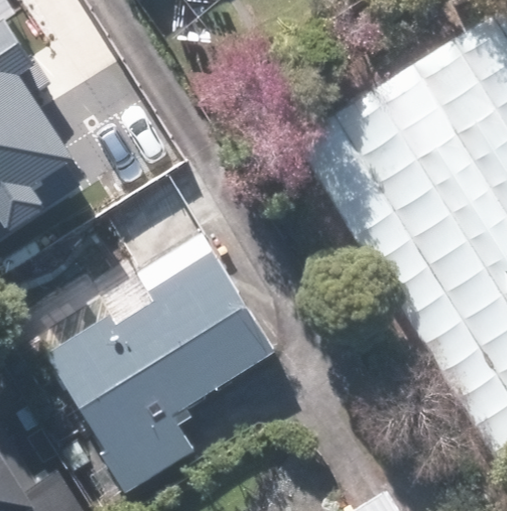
[(506,7),(299,132),(506,479),(506,7)]
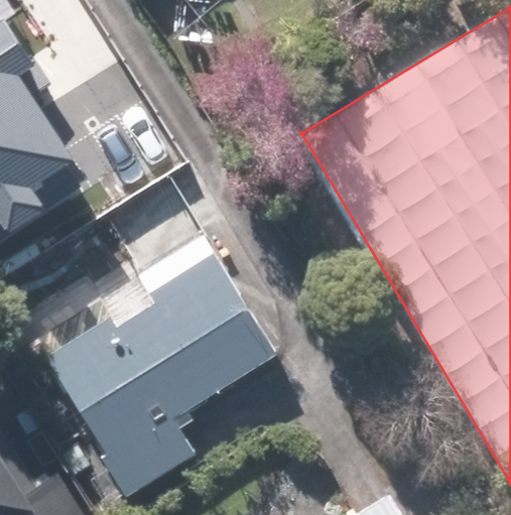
[(0,217),(82,168),(0,33),(0,217)]
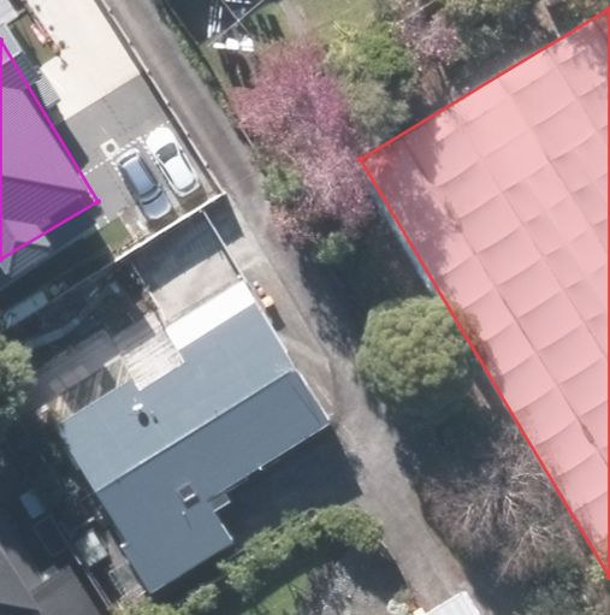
[(185,360),(138,386),(120,356),(41,403),(155,598),(236,551),(206,500),(327,427),(243,284),(167,329),(185,360)]
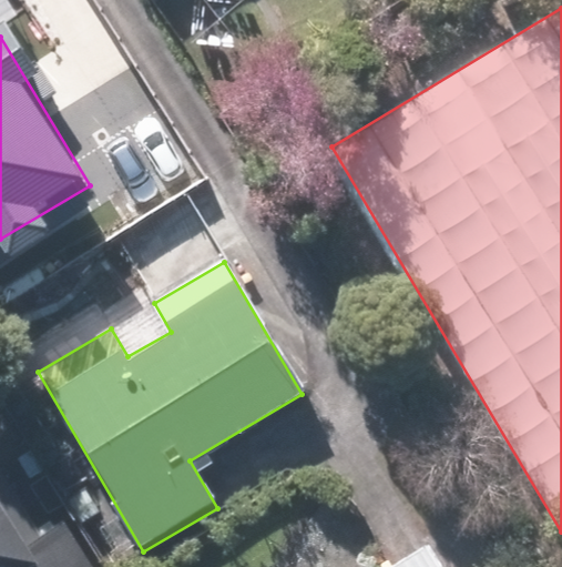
[(0,477),(0,566),(94,566),(59,504),(26,523),(0,477)]
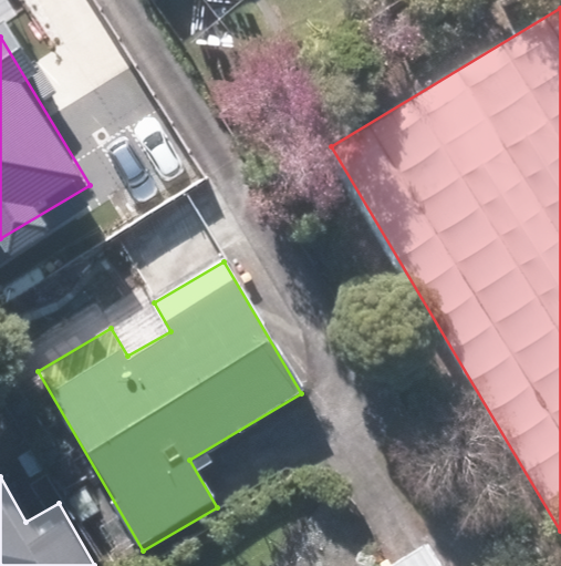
[(448,565),(433,539),(388,565),(448,565)]
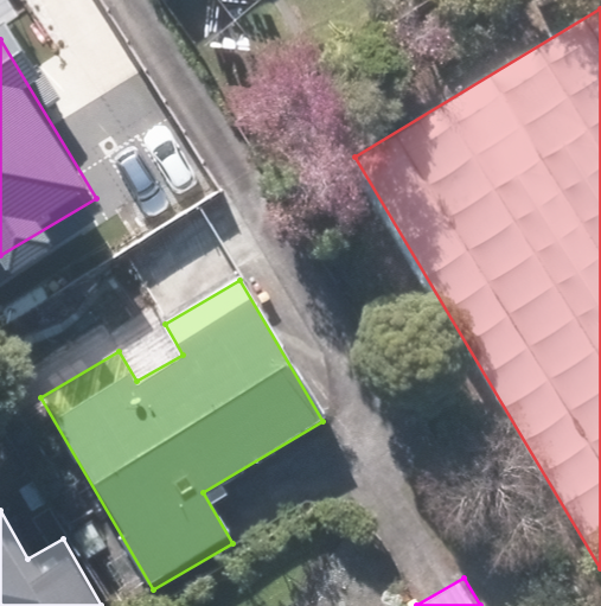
All buildings are outlined.
